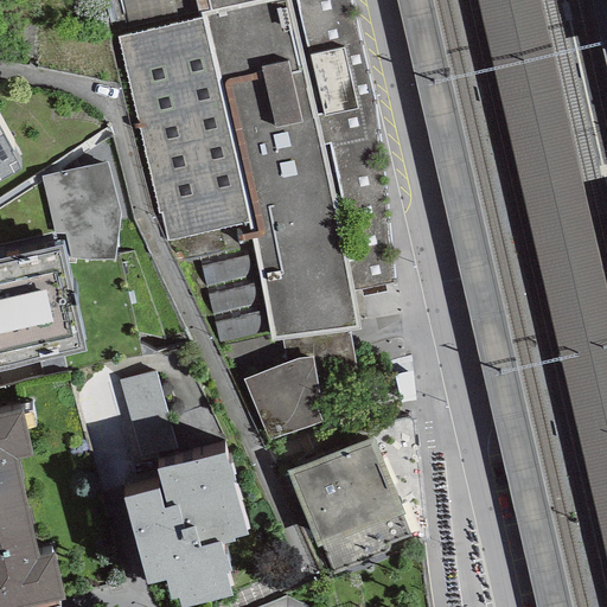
[(176,262),(254,244),(256,254),(269,331),(272,343),(282,342),(349,331),(358,330),(353,292),(395,283),(379,144),(350,0),(121,0),(132,34),(119,38),(158,213),(163,212),(166,241),(176,262)]
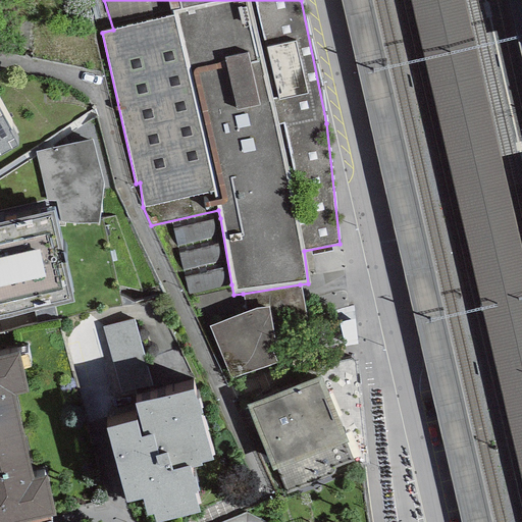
[(493,521),(373,0),(342,0),(364,97),(393,217),(416,315),(425,356),(463,521),(493,521)]
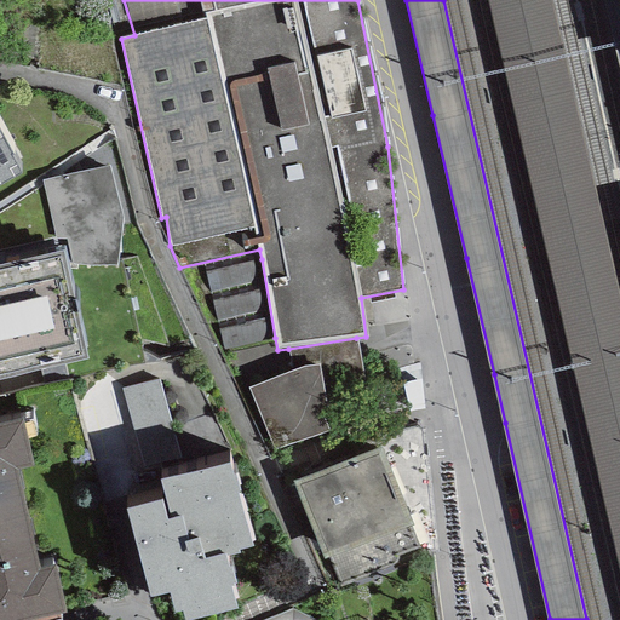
[(619,300),(550,0),(489,0),(619,557),(619,300)]
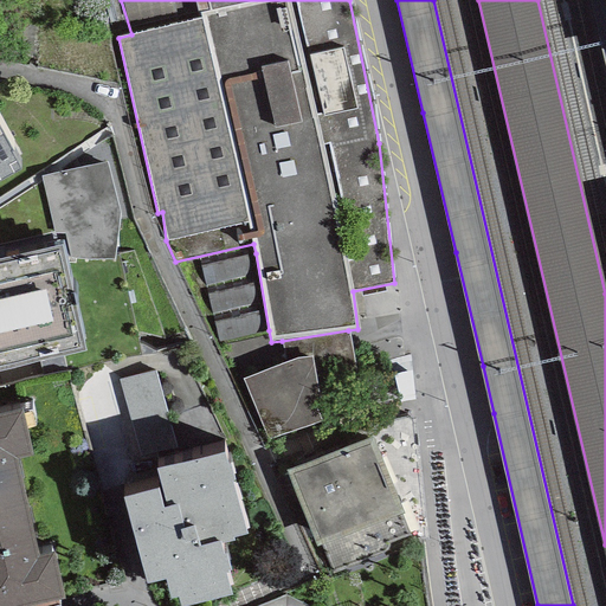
[(605,0),(588,0),(605,75),(605,0)]
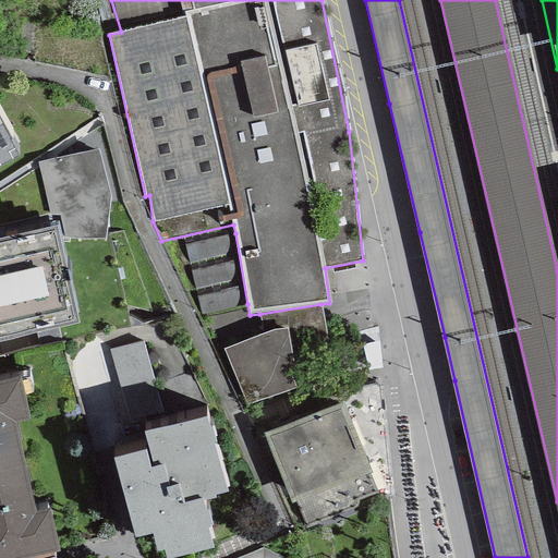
[(0,168),(19,158),(10,142),(12,141),(0,117),(0,168)]
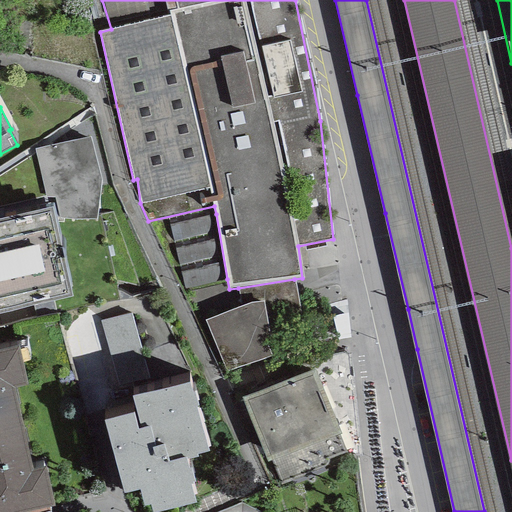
[(91,136),(34,149),(46,198),(54,197),(59,218),(96,220),(101,181),(91,136)]
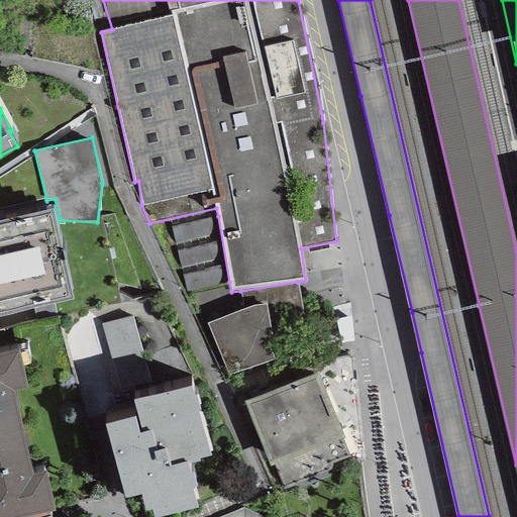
[(0,316),(73,300),(57,230),(52,210),(47,211),(0,221),(0,316)]
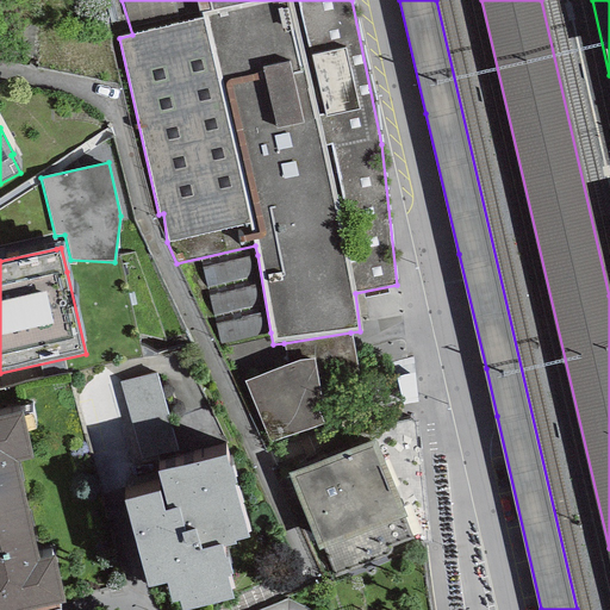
[(257,255),(200,268),(218,344),(271,332),(257,255)]
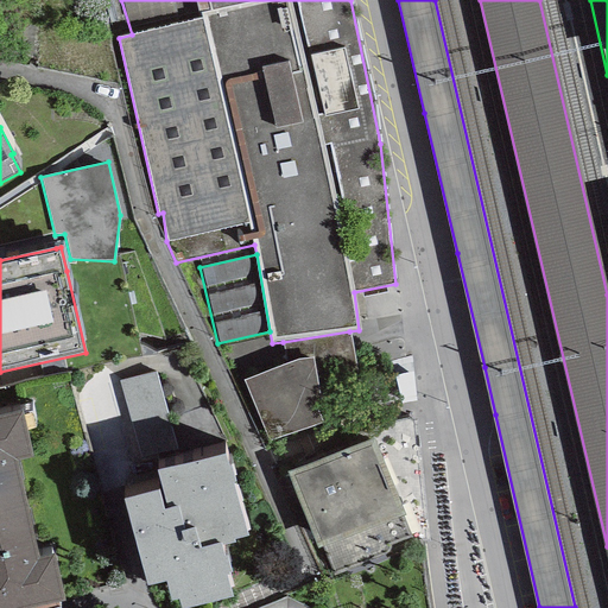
[(354,379),(349,331),(283,342),(284,366),(299,360),(314,358),(317,385),(354,379)]
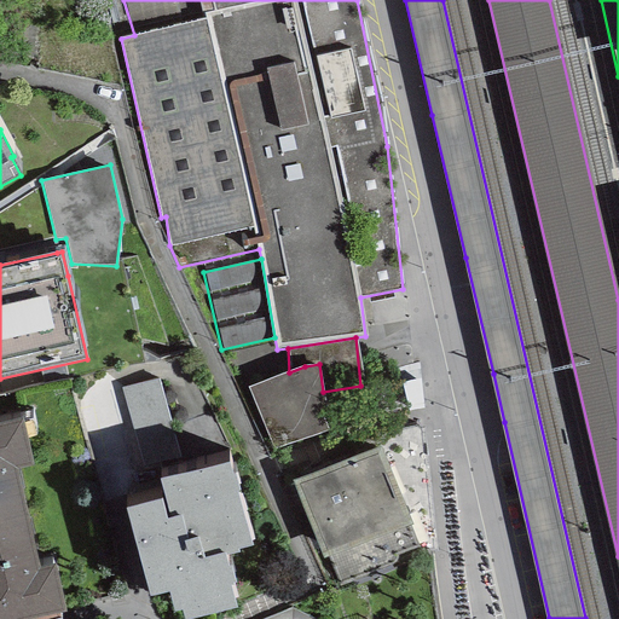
[(289,372),(247,389),(275,451),(329,429),(322,411),(327,409),(323,392),(319,364),(305,366),(289,372)]
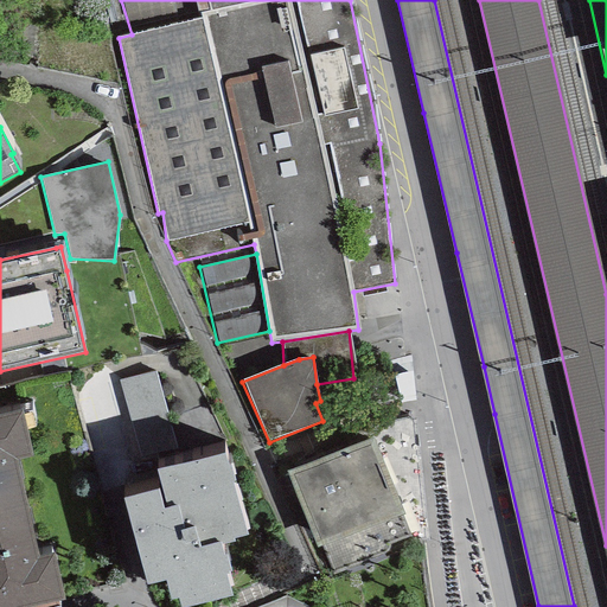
[(157,371),(120,381),(140,459),(177,448),(157,371)]
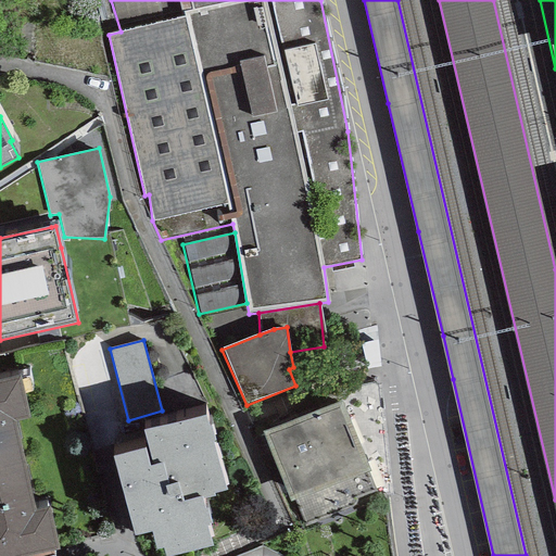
[(0,469),(26,464),(16,421),(30,418),(21,376),(0,380),(0,469)]
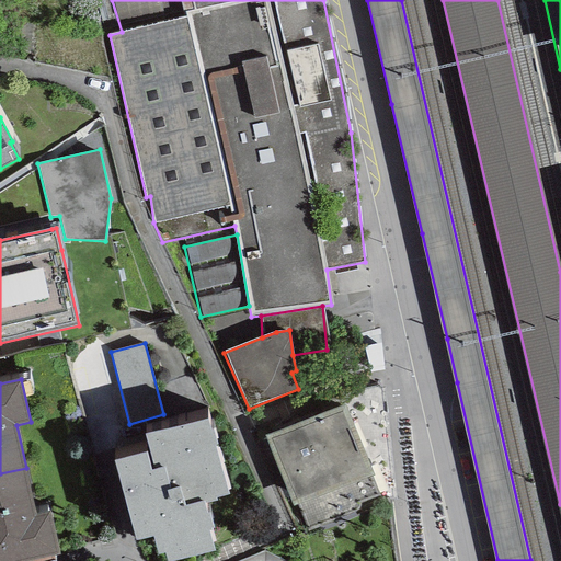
[(345,405),(264,436),(292,506),(297,504),(308,528),(356,510),(359,507),(359,503),(379,495),(371,477),(374,477),(345,405)]
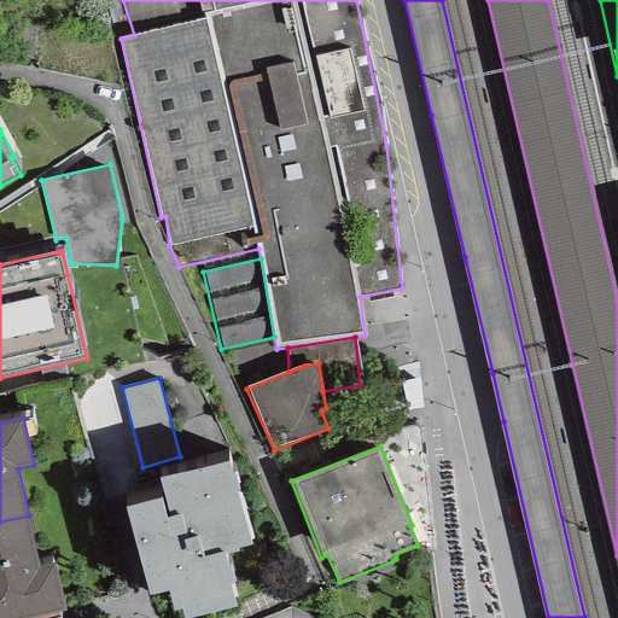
[(164,497),(126,508),(149,596),(169,592),(175,612),(181,611),(182,617),(196,617),(237,607),(234,598),(238,596),(234,582),(227,555),(239,552),(238,549),(252,546),(238,489),(240,488),(237,473),(234,474),(231,461),(159,479),(164,497)]
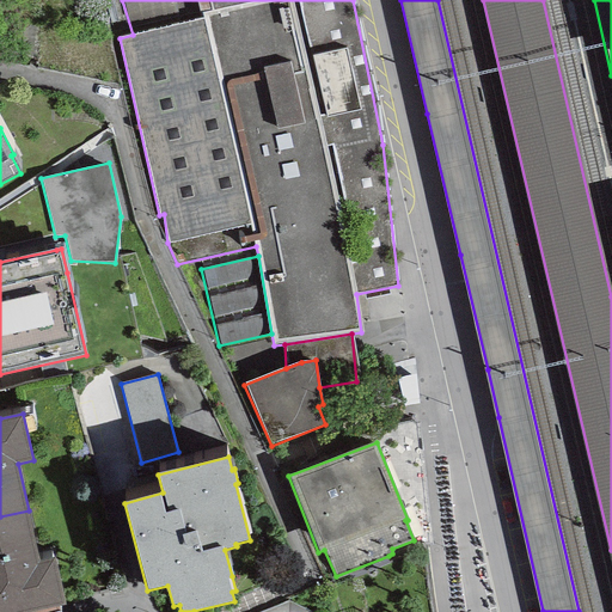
[(41,561),(29,510),(0,516),(0,611),(32,611),(66,605),(55,557),(41,561)]
